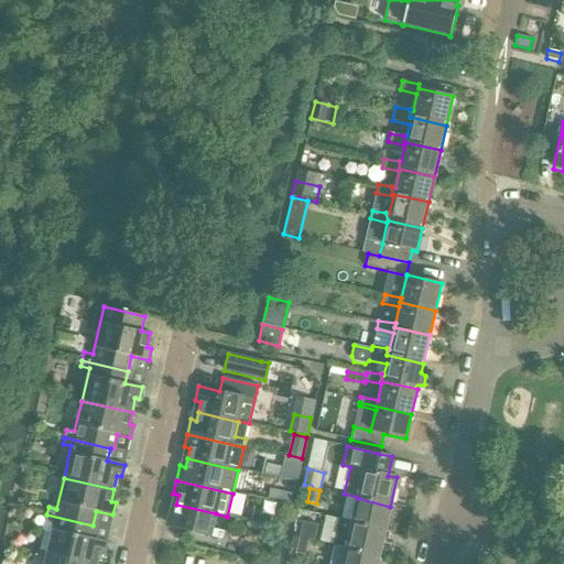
[(357,498),(351,522),(351,523),(384,531),(390,507),(357,498)]
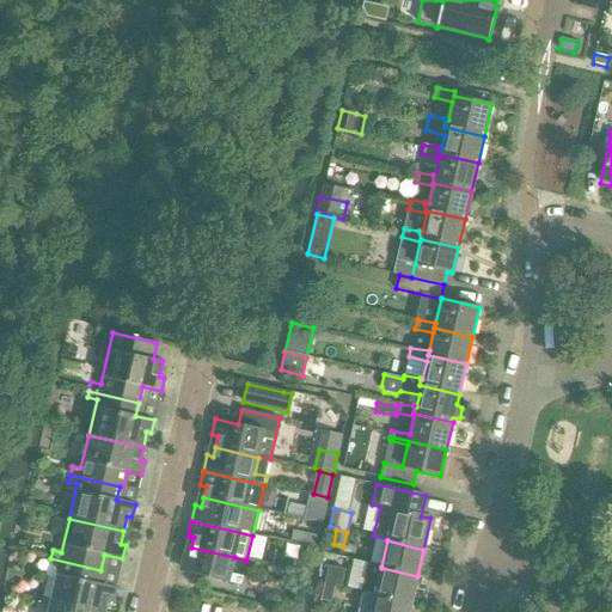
[(234,557),(191,548),(189,557),(183,555),(179,571),(240,586),(243,577),(231,574),(234,557)]
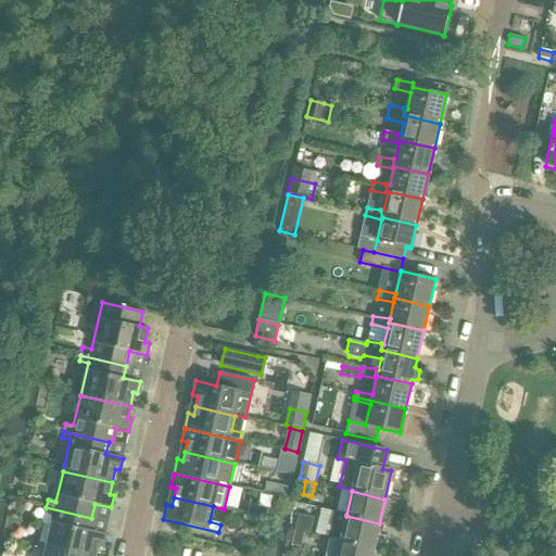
[(52,515),(46,547),(84,555),(95,555),(98,545),(102,546),(105,534),(88,530),(91,518),(46,507),(45,514),(52,515)]
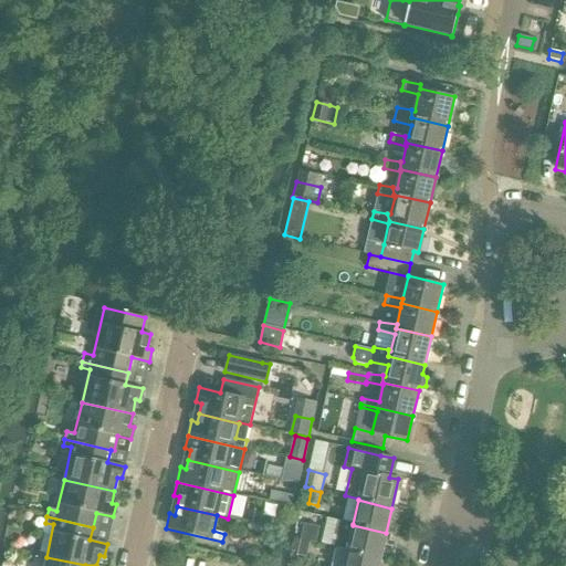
[(346,549),(346,551),(379,559),(386,533),(353,525),(353,524),(339,521),(334,547),(335,547),(346,549)]
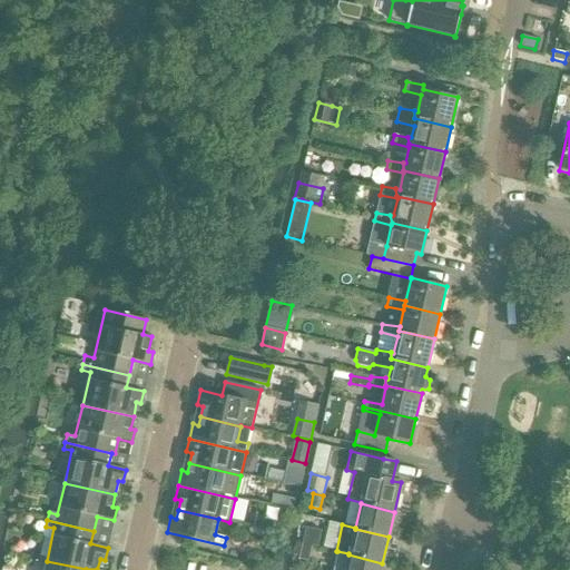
[(306,528),(302,544),(312,546),(317,547),(321,531),(306,528)]
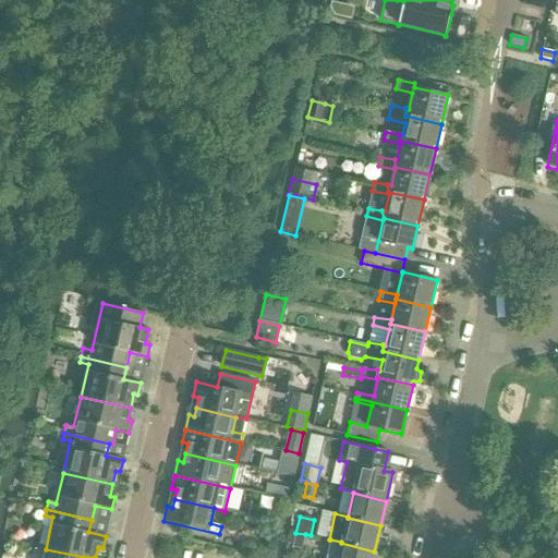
[(305,534),(295,533),(292,547),(302,549),(305,534)]
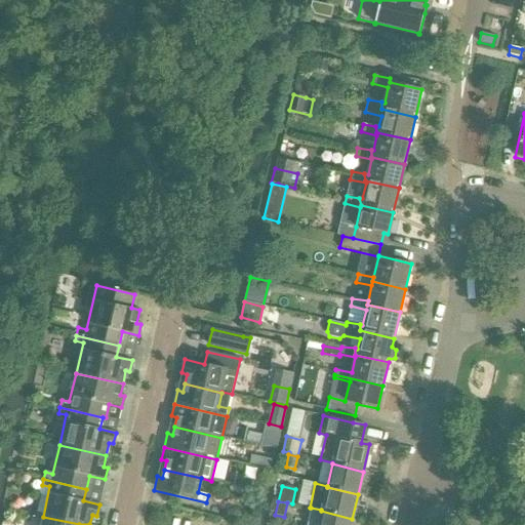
[(307,524),(350,524),(352,519),(321,511),(321,510),(311,508),(307,524)]
